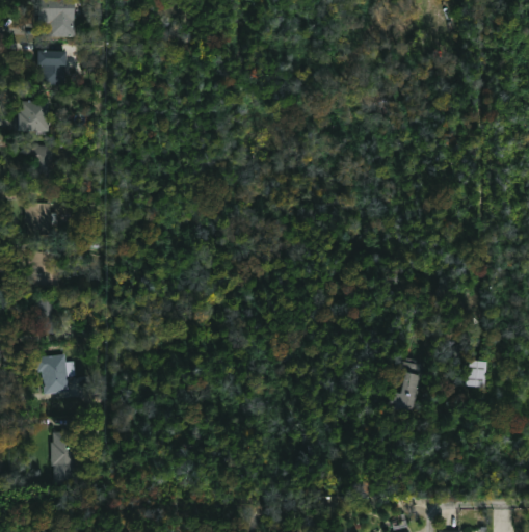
[(72,0),(72,15),(71,38),(35,36),(36,0),(72,0)]
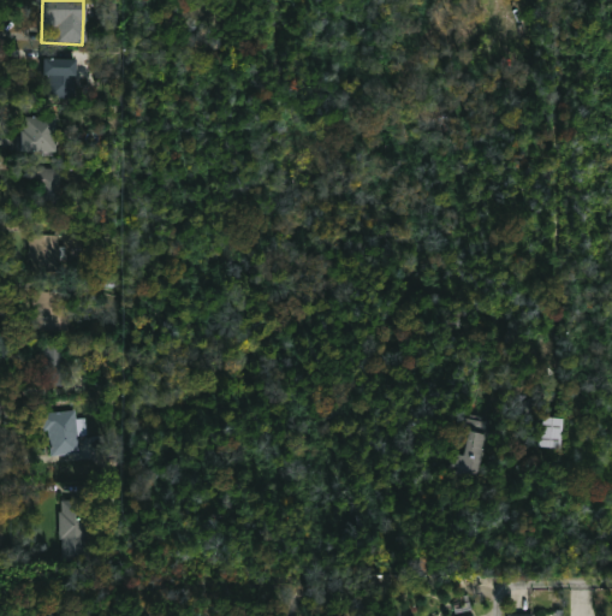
[(76,59),(75,96),(46,95),(46,75),(42,75),(42,58),(76,59)]
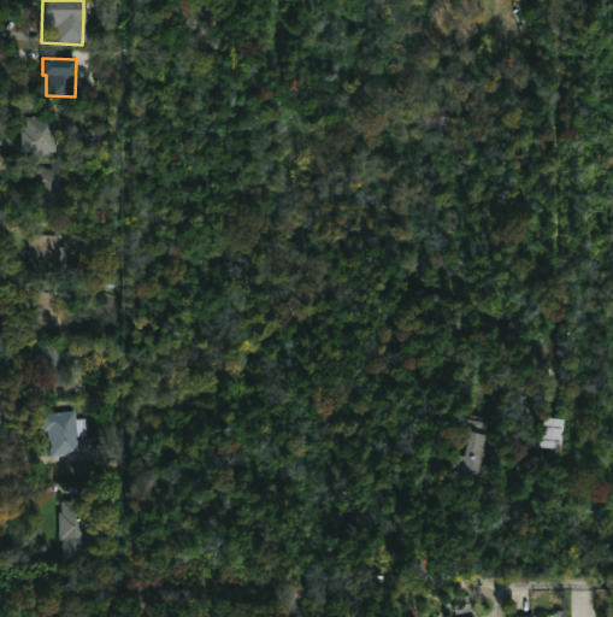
[(56,152),(13,152),(15,136),(19,136),(19,117),(56,117),(56,152)]
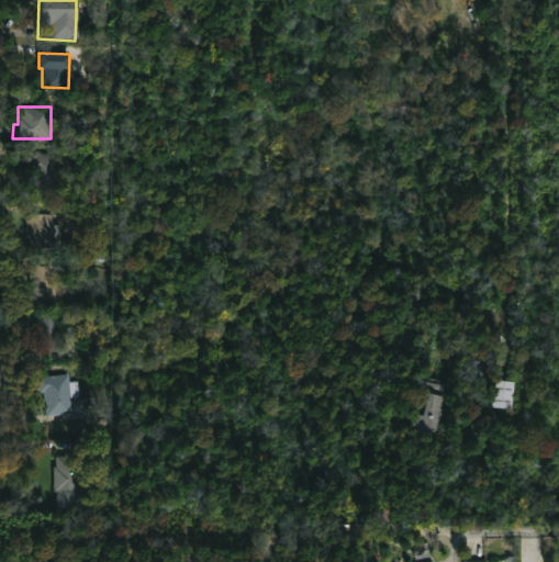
[(52,154),(52,165),(59,165),(58,191),(35,190),(36,170),(25,170),(25,153),(52,154)]
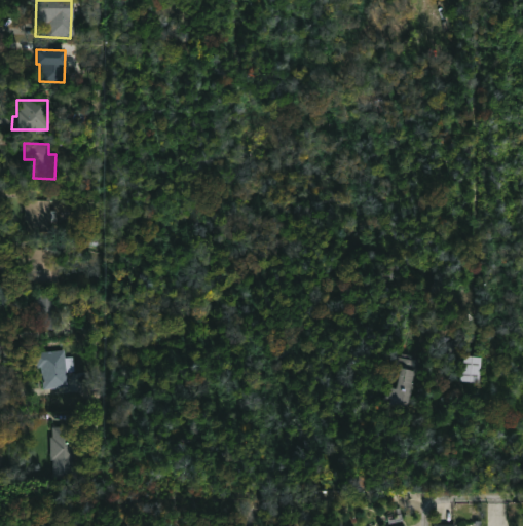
[(55,211),(55,222),(48,222),(48,232),(25,232),(26,222),(24,222),(24,211),(26,211),(26,200),(49,200),(49,210),(55,211)]
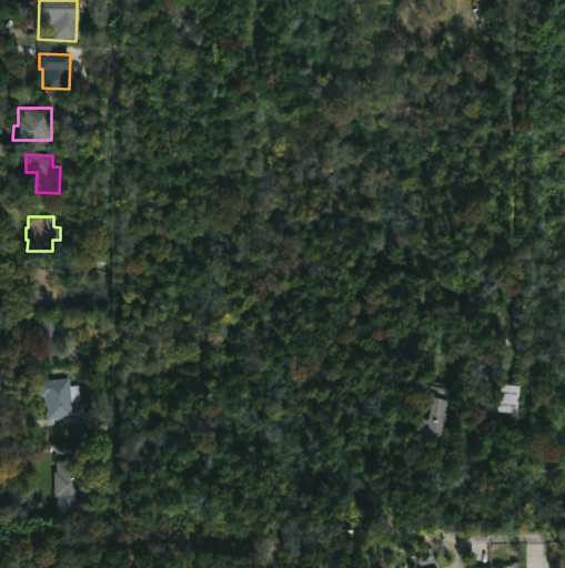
[(59,304),(29,305),(28,270),(63,269),(64,304),(59,304)]
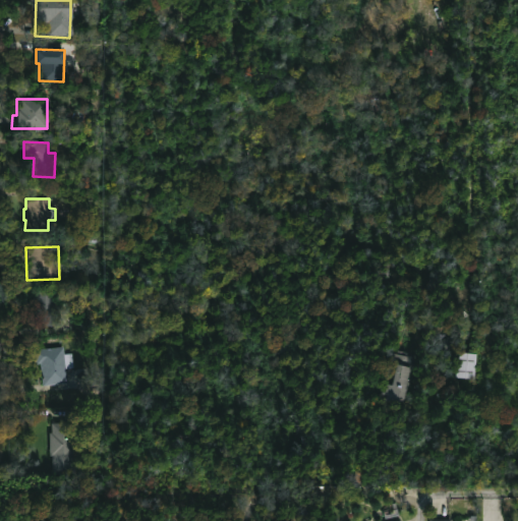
[(57,328),(32,328),(31,292),(56,292),(57,328)]
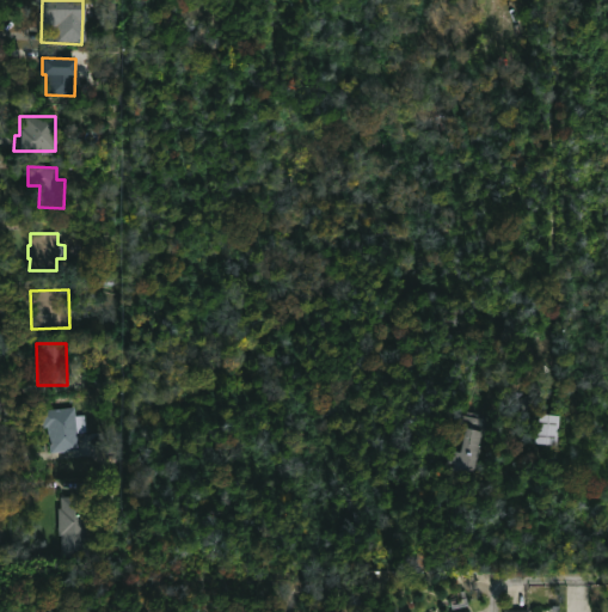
[(75,407),(77,415),(85,415),(86,432),(78,433),(79,451),(50,453),(48,427),(43,428),(41,410),(75,407)]
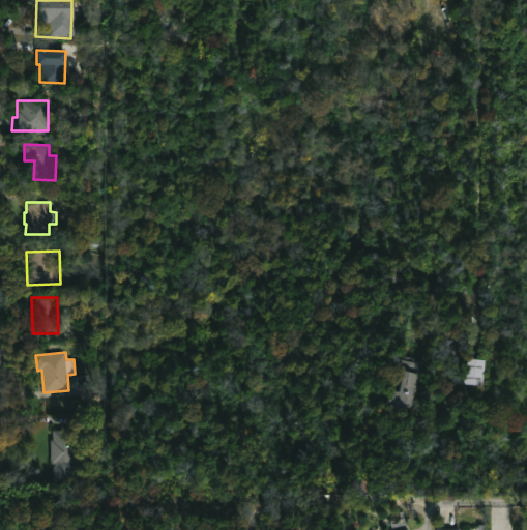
[(429,367),(415,415),(399,410),(400,405),(388,402),(401,359),(429,367)]
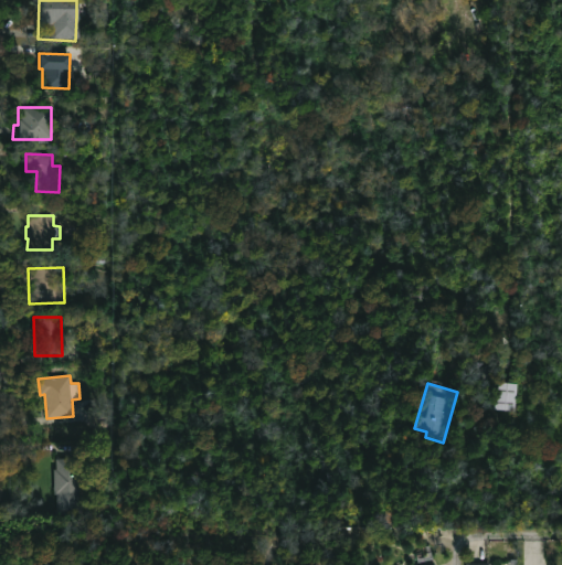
[(525,385),(522,413),(501,411),(504,384),(525,385)]
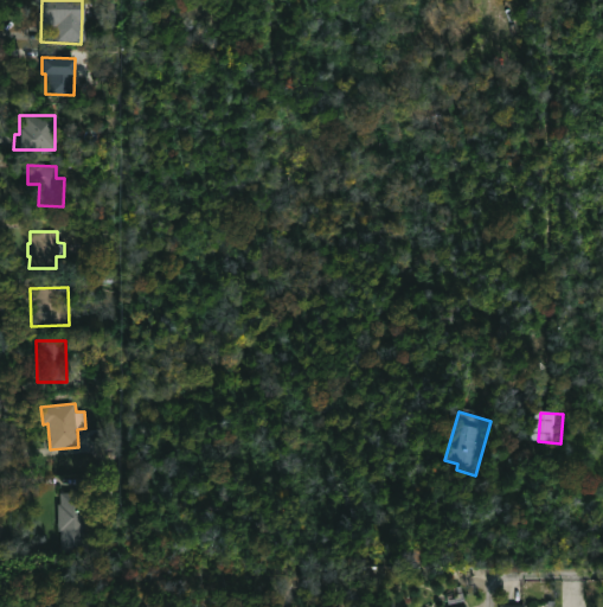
[(89,493),(88,551),(62,551),(62,530),(58,530),(59,497),(64,497),(64,493),(89,493)]
